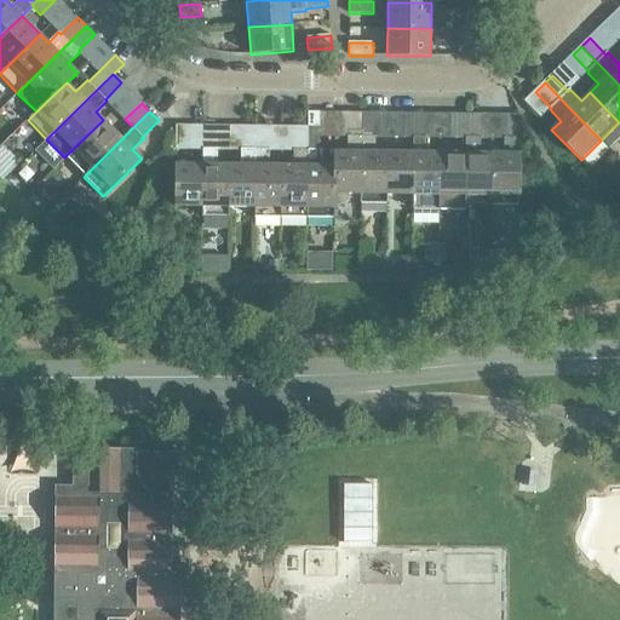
[(308,126),(306,207),(308,207),(308,219),(334,219),(334,205),(334,194),(333,194),(334,166),(333,166),(322,166),(322,149),(320,149),(320,113),(308,112),(308,126)]
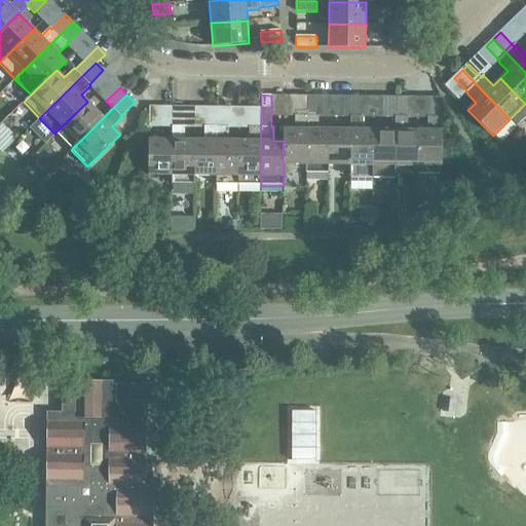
[(283,128),(283,141),(284,141),(283,164),(284,164),(284,174),(287,174),(291,172),(293,167),(293,164),(305,164),(306,96),(297,96),(296,115),(294,115),(294,128),(283,128)]
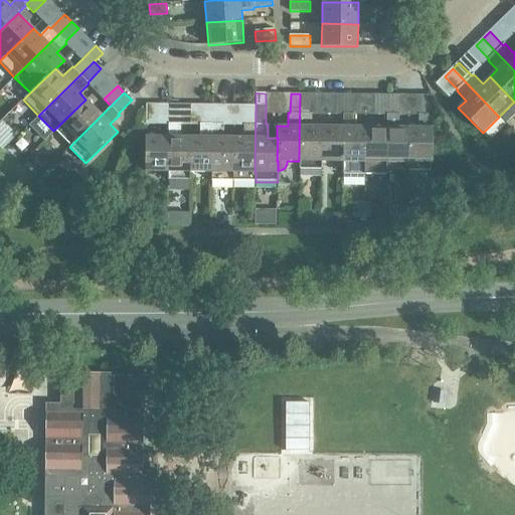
[(300,94),(299,161),(299,168),(322,168),(322,161),(322,126),(312,126),(312,113),(310,113),(311,95),(300,94)]
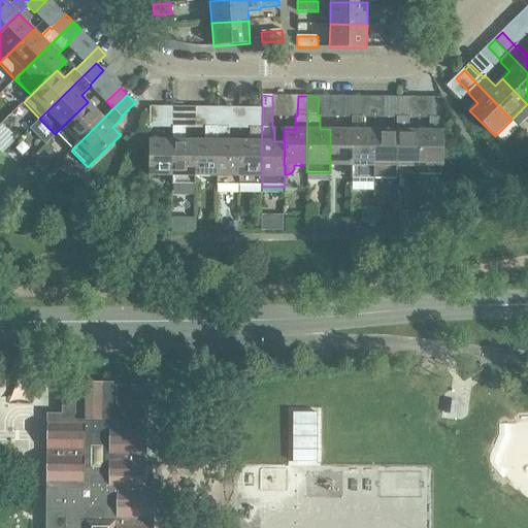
[(342,118),(353,118),(353,97),(342,97),(342,118)]
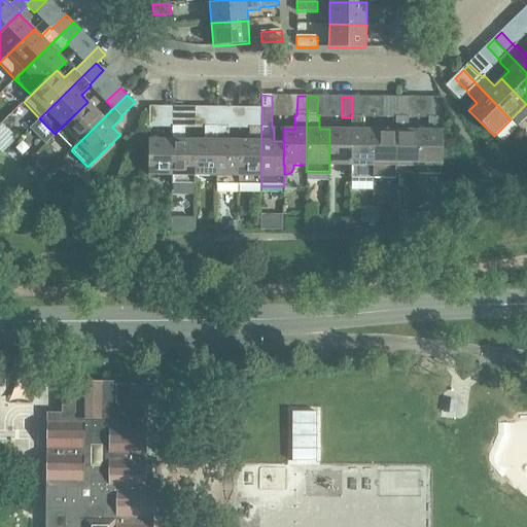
[(352,97),(352,117),(351,130),(351,166),(351,180),(373,180),(373,130),(363,130),(363,116),(361,116),(362,97),(352,97)]
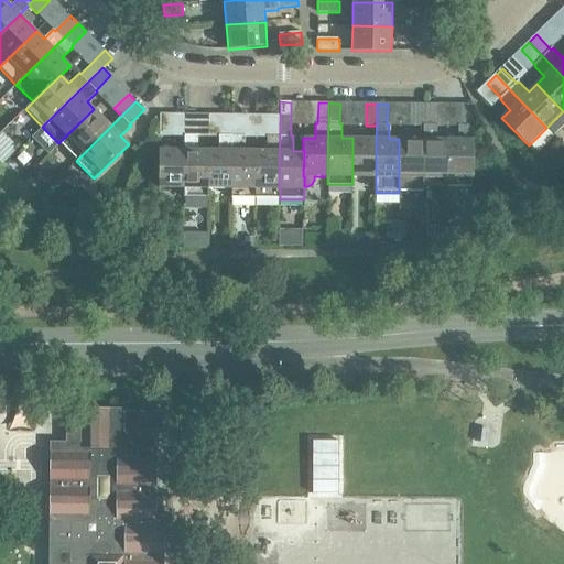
[(413,126),(423,126),(423,104),(413,104),(413,126)]
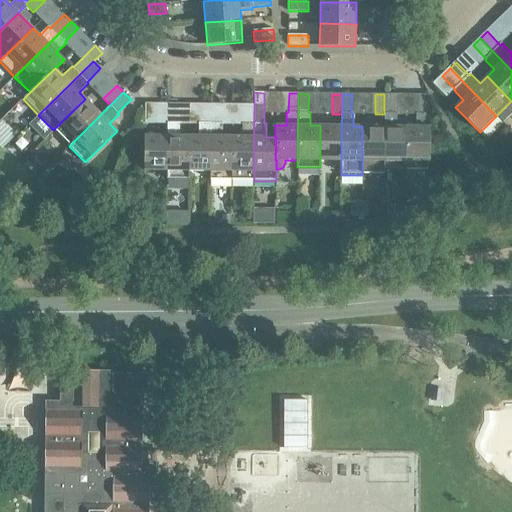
[(384,126),(384,161),(383,168),(405,168),(406,126),(397,126),(397,113),(395,113),(395,94),(384,94),(384,114),(384,126)]
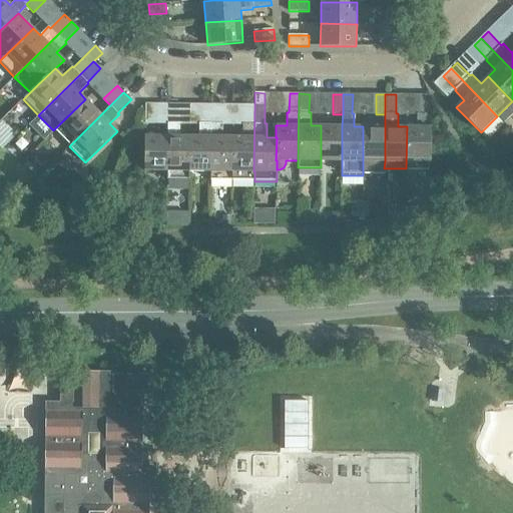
[(407,126),(406,168),(429,168),(430,95),(420,95),(419,114),(417,114),(417,126),(407,126)]
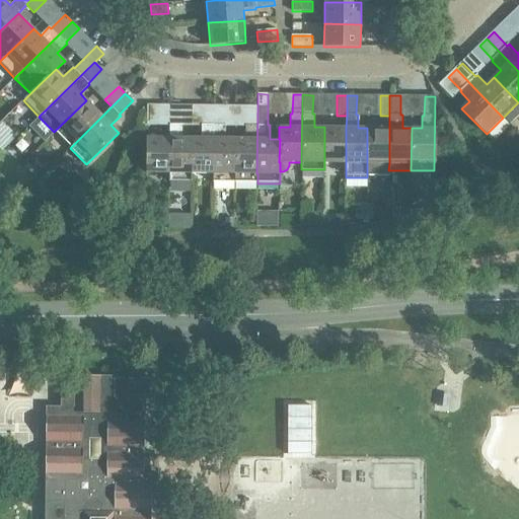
[(86,100),(54,132),(70,148),(102,116),(86,100)]
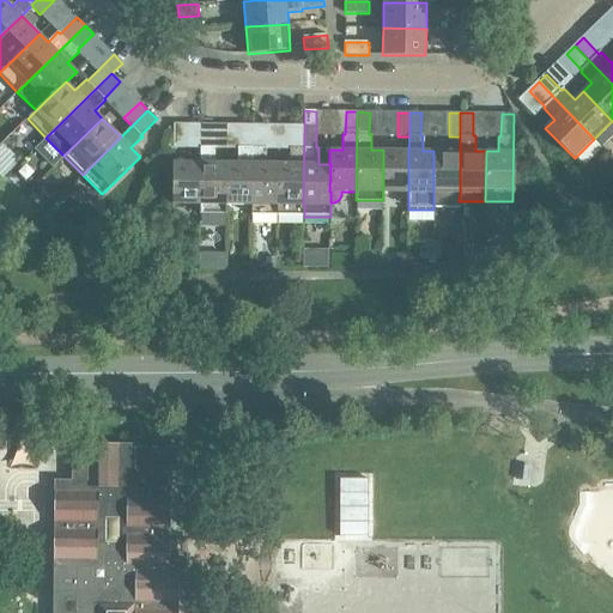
[(200,147),(200,123),(189,123),(188,147),(200,147)]
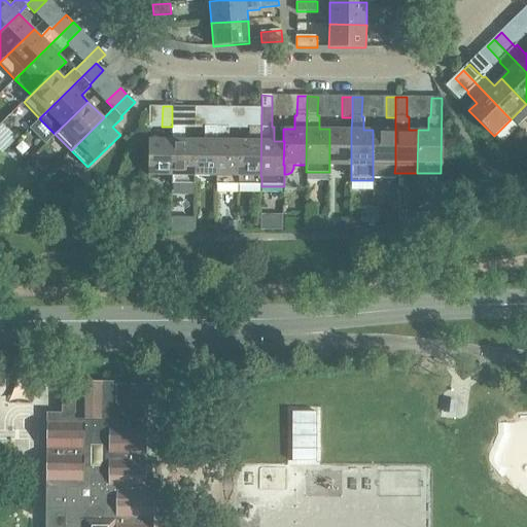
[(194,185),(195,176),(194,176),(194,140),(184,140),(184,127),(182,127),(183,106),(172,106),(172,127),(172,139),(172,175),(172,185),(194,185)]
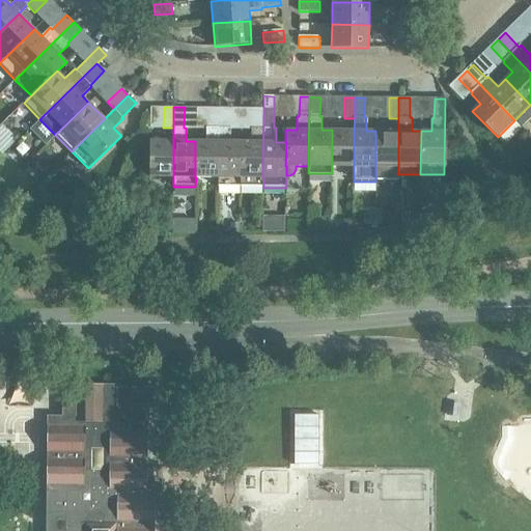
[(195,177),(196,177),(218,177),(219,108),(208,108),(208,128),(205,127),(205,141),(195,141),(195,177)]
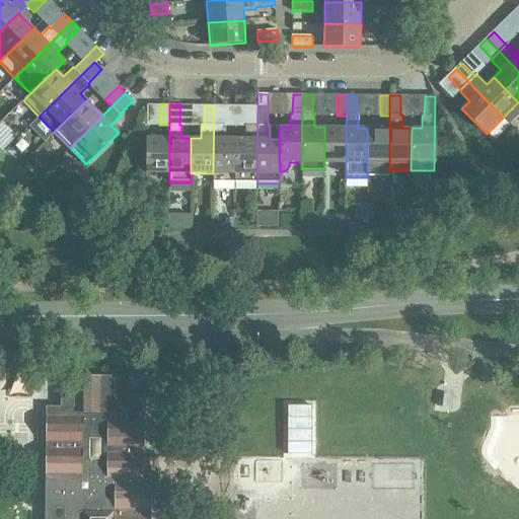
[(213,183),(234,183),(235,138),(225,138),(225,125),(224,125),(224,105),(214,105),(213,173),(213,183)]
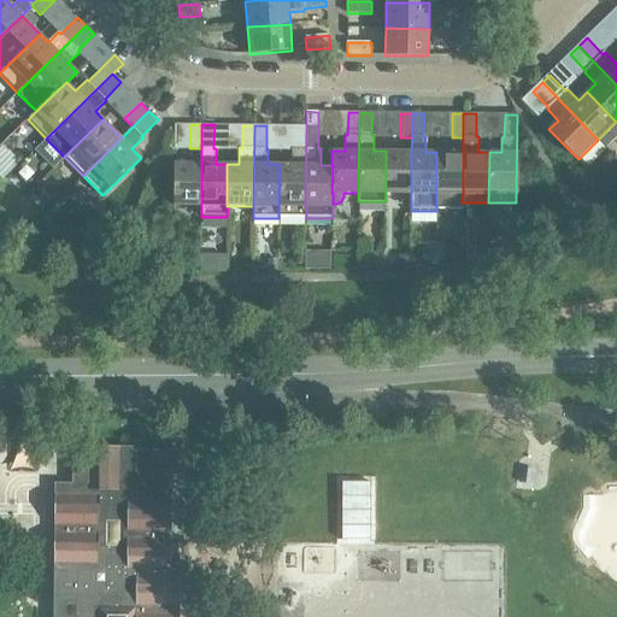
[(278,218),(306,218),(306,206),(305,206),(306,125),(294,125),(294,150),(292,150),(292,164),(280,164),(278,218)]
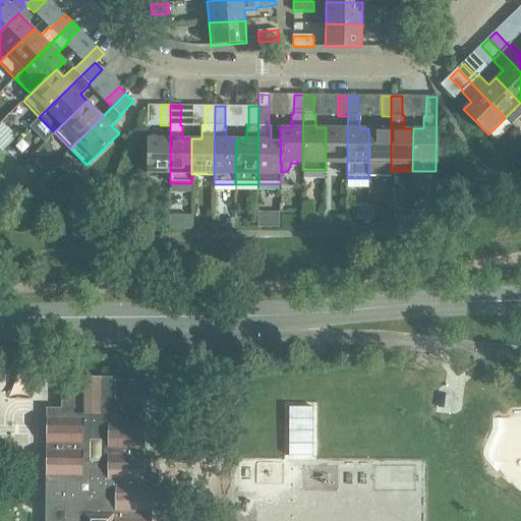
[(347,128),(326,127),(326,163),(347,164),(347,128)]
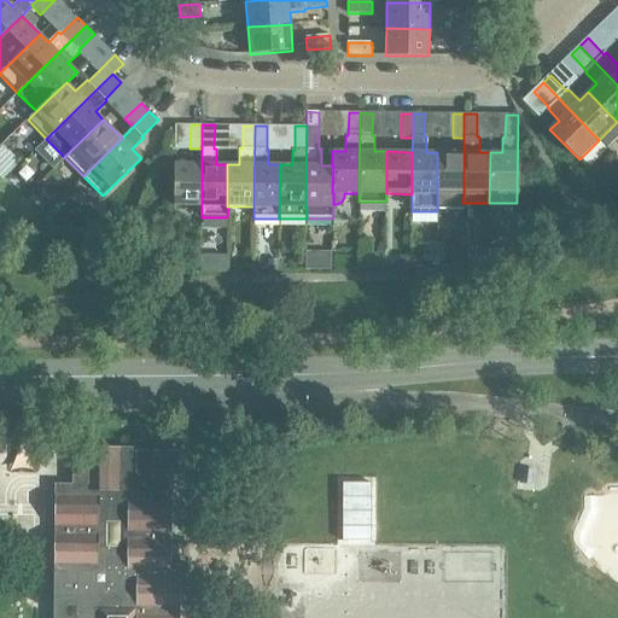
[(437,152),(437,211),(462,211),(462,203),(464,194),(464,152),(437,152)]
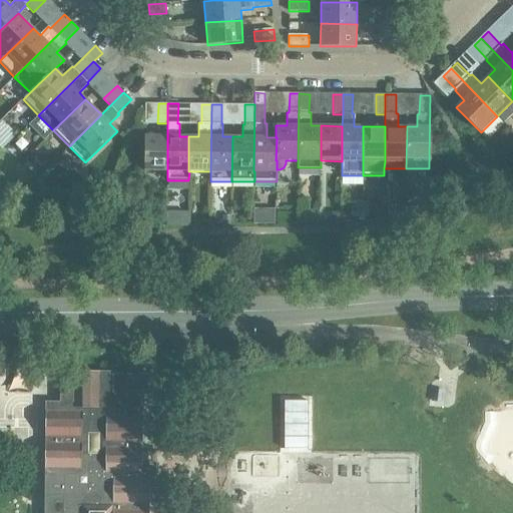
[(144,170),(167,170),(167,135),(144,135),(144,170)]
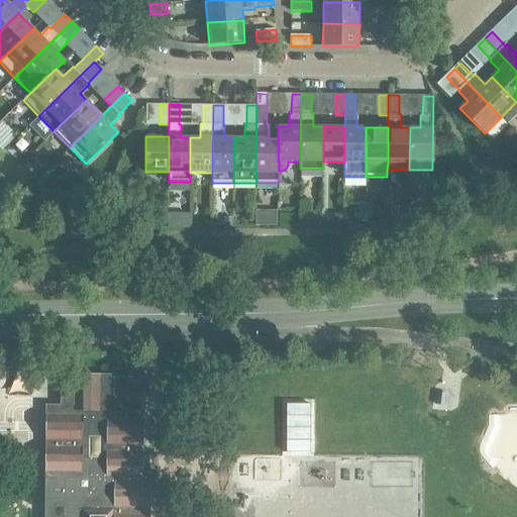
[(421,209),(413,209),(413,218),(412,221),(421,221),(421,218),(421,209)]
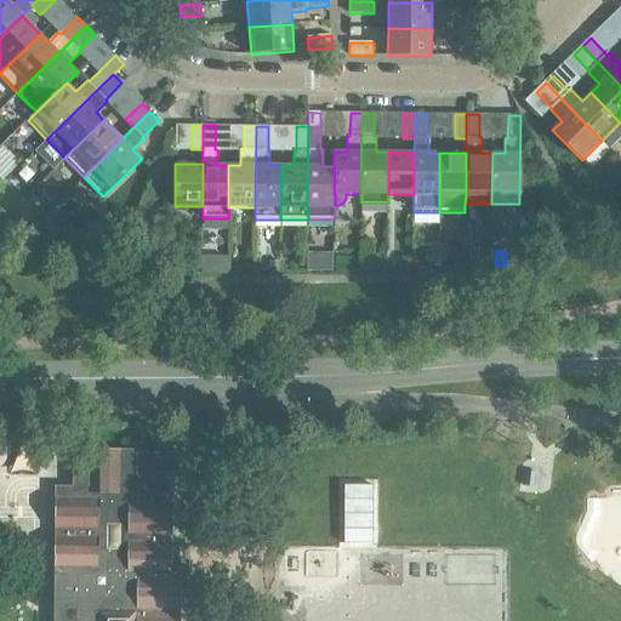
[(269,262),(269,268),(269,272),(280,272),(280,268),(280,262),(269,262)]
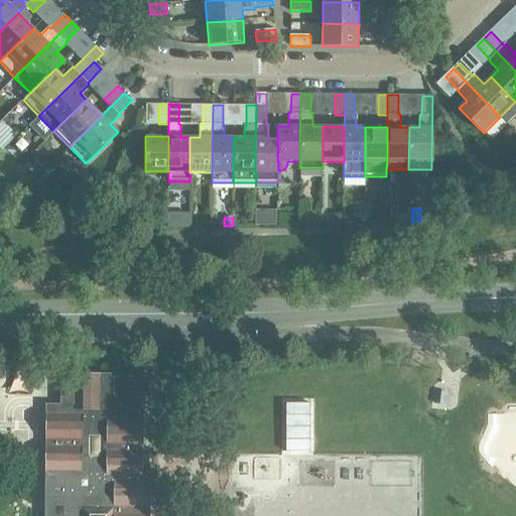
[(61,407),(47,407),(45,515),(147,515),(147,491),(156,491),(156,479),(148,479),(148,478),(140,478),(141,402),(149,402),(149,377),(62,376),(61,407)]
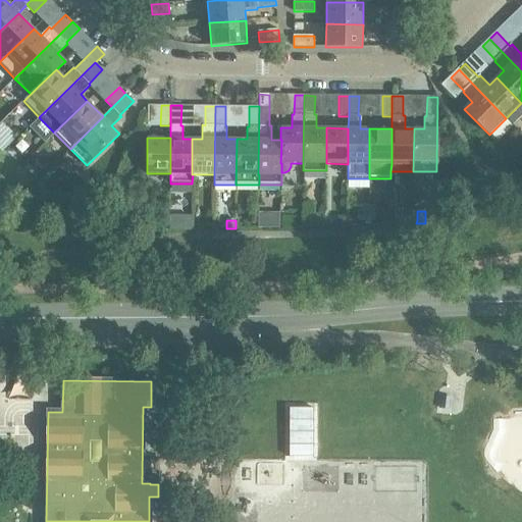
[(289,457),(313,457),(314,408),(290,408),(289,457)]
